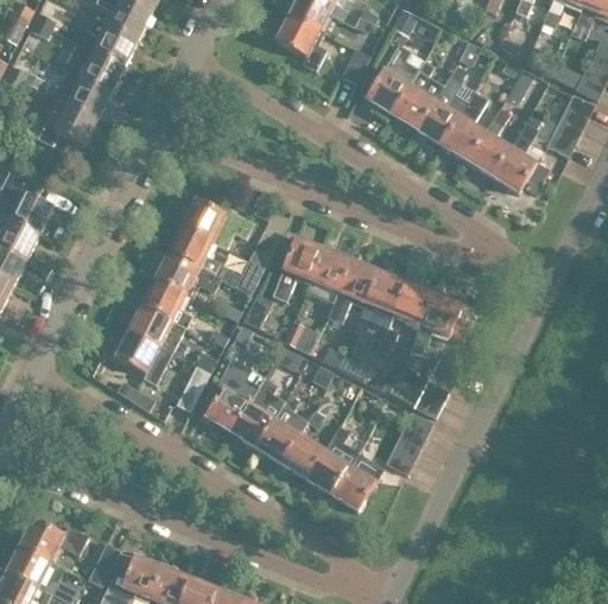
[(16,0),(11,7),(30,17),(33,10),(16,0)]
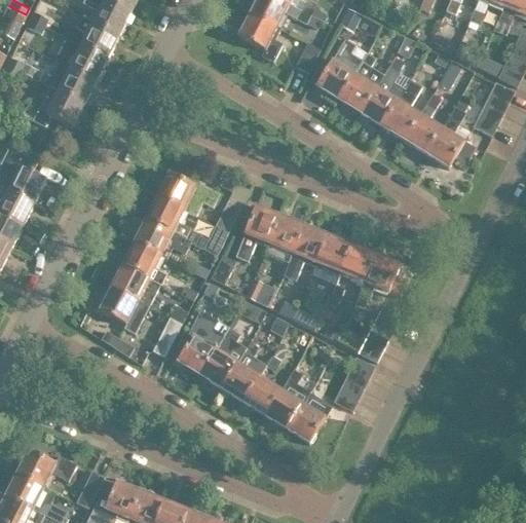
[(119,34),(132,11),(109,0),(82,0),(82,1),(99,9),(92,21),(119,34)]
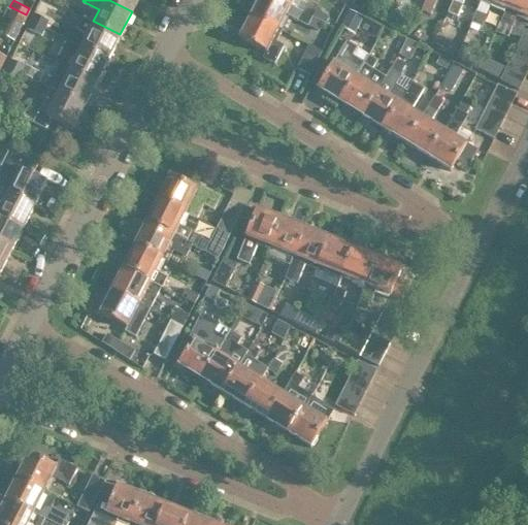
[(109,0),(132,11),(137,0),(109,0)]
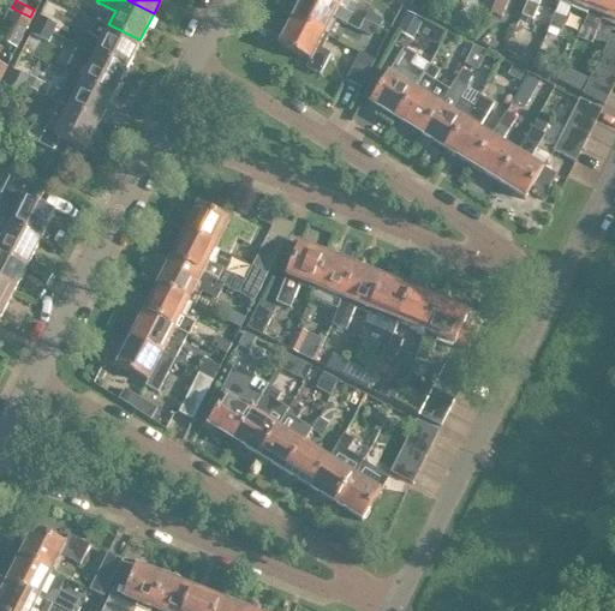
[(299,0),(293,12),(324,29),(333,13),(358,27),(359,25),(364,15),(353,10),(339,3),(334,0),(299,0)]
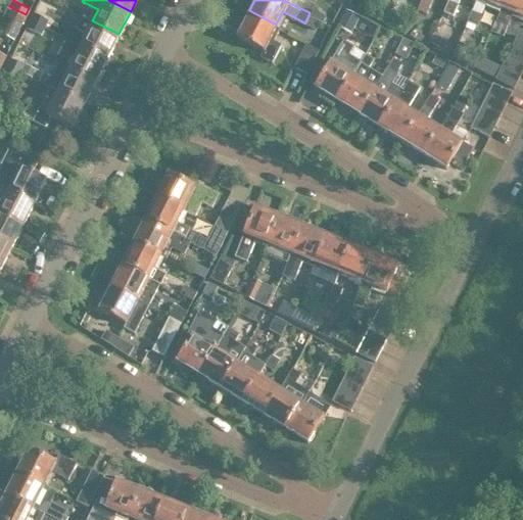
[(284,0),(288,2),(310,12),(318,17),(322,18),(325,12),(314,4),(305,0),(284,0)]
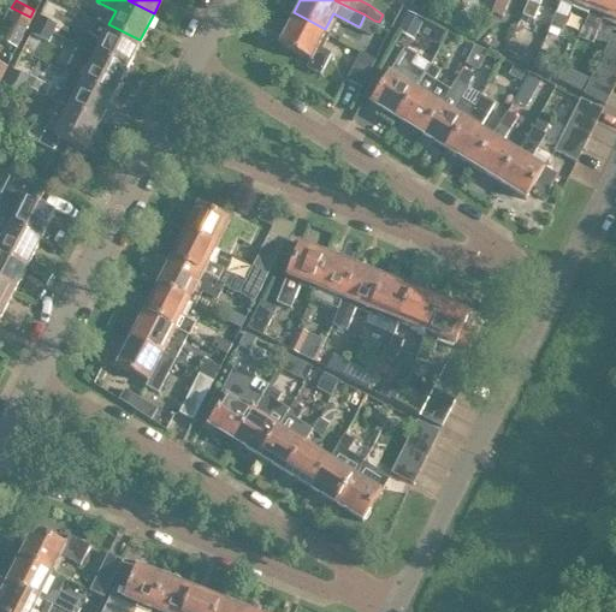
[(496,0),(492,9),(503,12),(508,0),(496,0)]
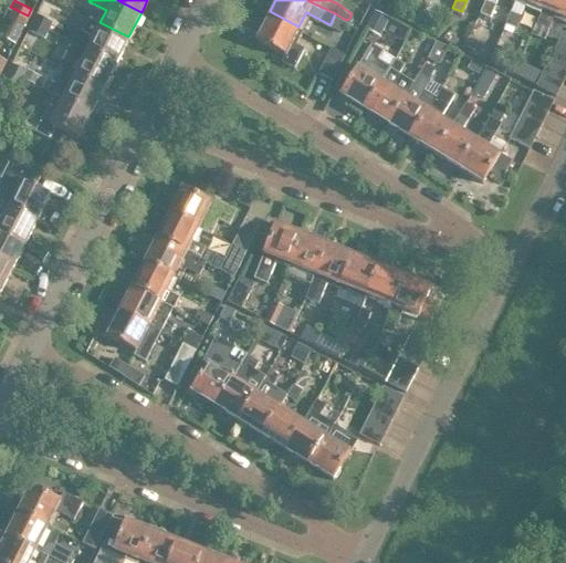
[(486,0),(482,12),(493,17),(498,6),(486,0)]
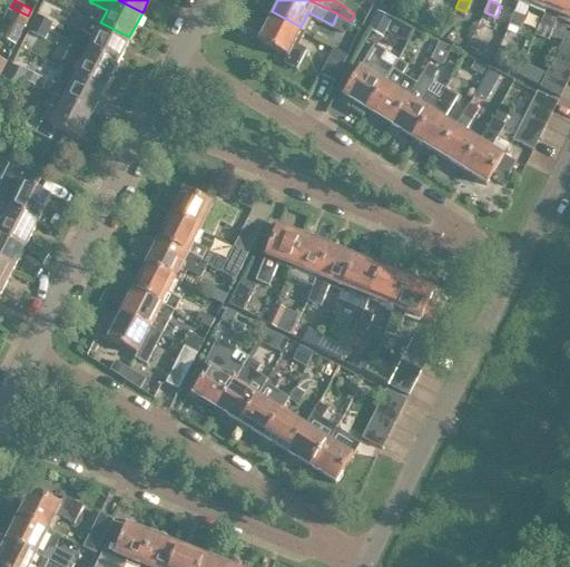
[(519,0),(514,10),(524,13),(530,0),(546,7),(549,0),(519,0)]
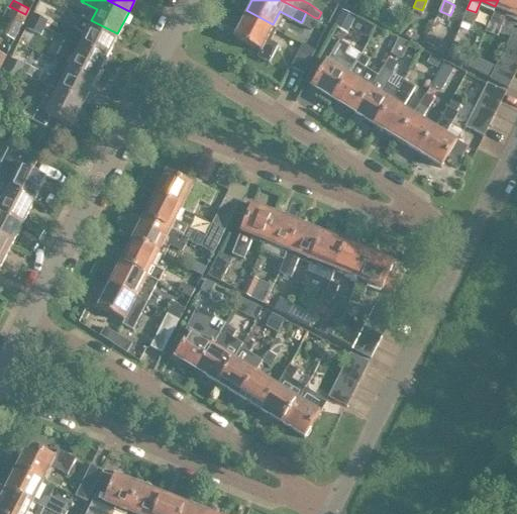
[(489,23),(487,27),(498,31),(506,10),(516,14),(516,0),(498,0),(495,6),(489,23)]
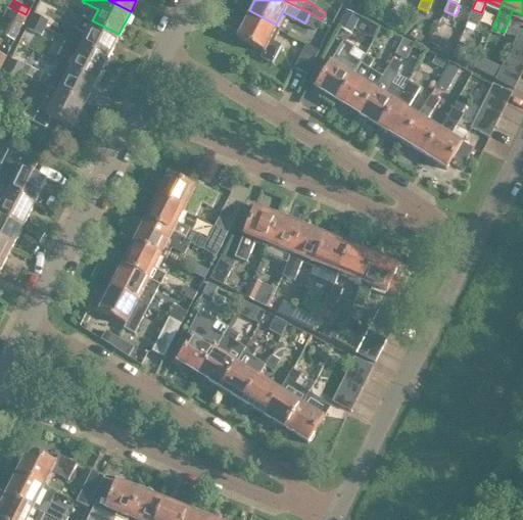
[(350,29),(360,12),(352,8),(346,5),(338,21),(350,29)]
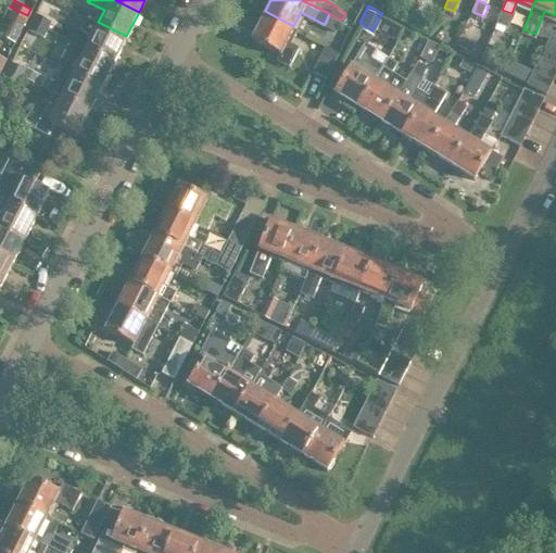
[(27,15),(10,7),(7,15),(23,23),(27,15)]
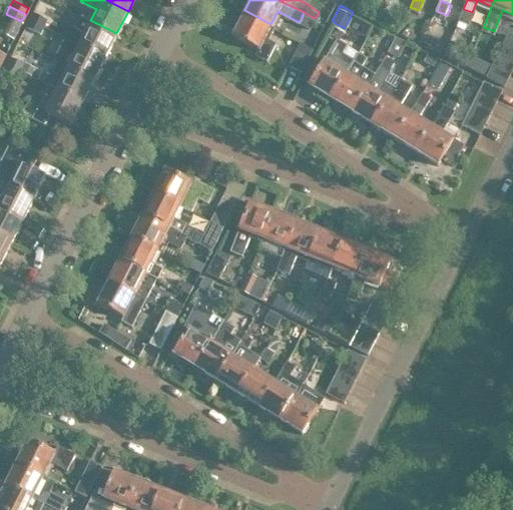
[(463,9),(459,19),(468,22),(472,12),(463,9)]
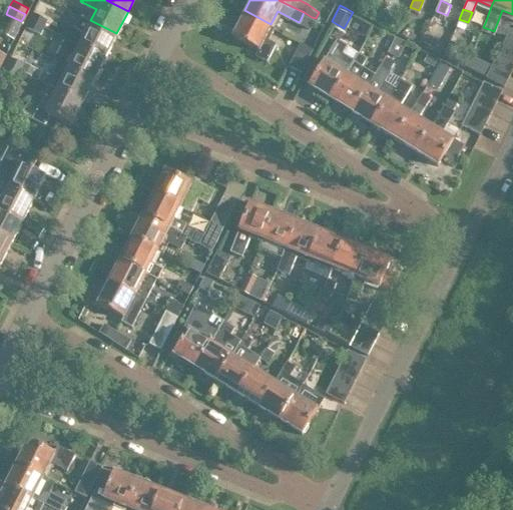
[(32,10),(29,17),(43,24),(46,18),(32,10)]
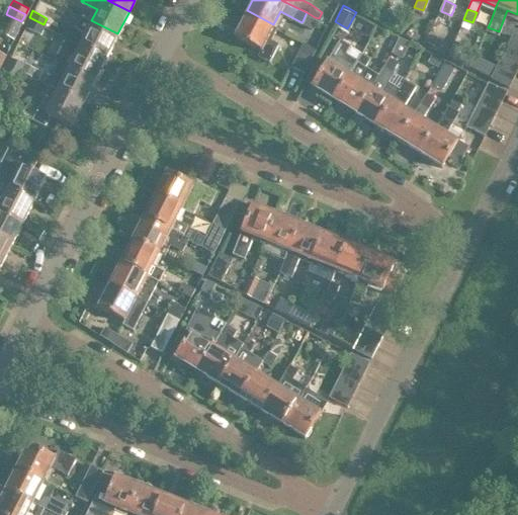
[(278,41),(267,35),(273,24),(247,10),(236,33),(261,47),(257,54),(269,59),(278,41)]
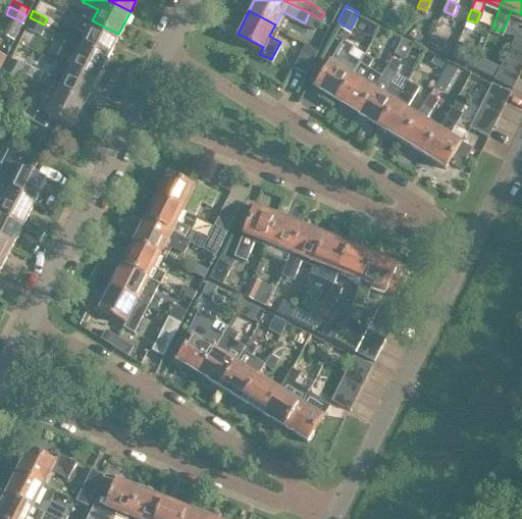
[(317,17),(309,12),(305,21),(314,26),(318,17),(317,17)]
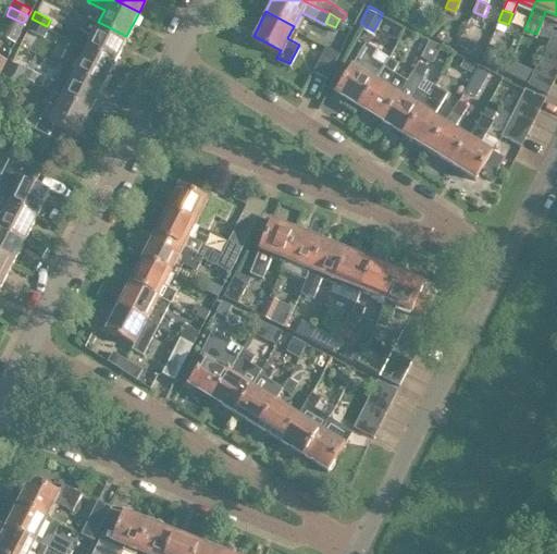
[(114,61),(126,36),(98,22),(85,15),(79,27),(93,34),(86,47),(114,61)]
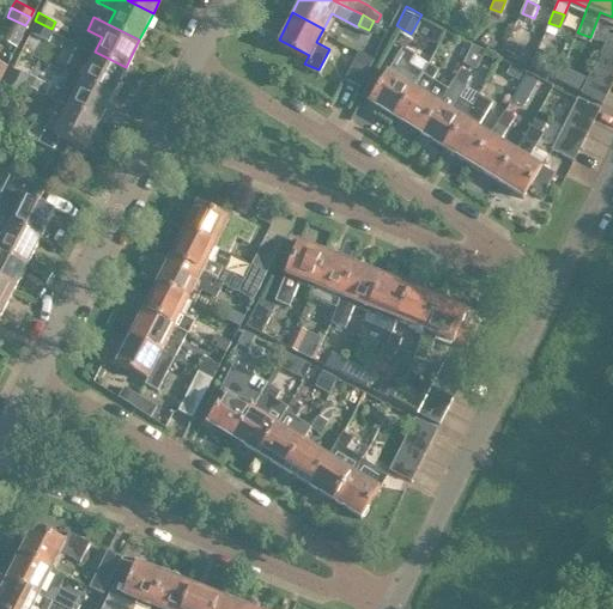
[(52,29),(35,20),(30,29),(47,38),(52,29)]
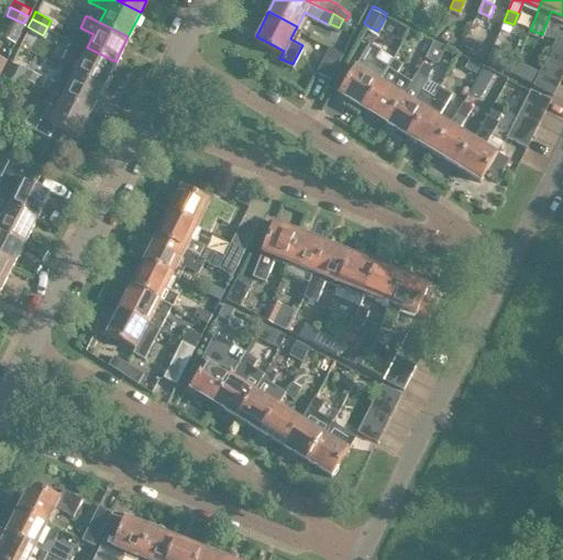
[(476,50),(482,41),(468,33),(463,43),(476,50)]
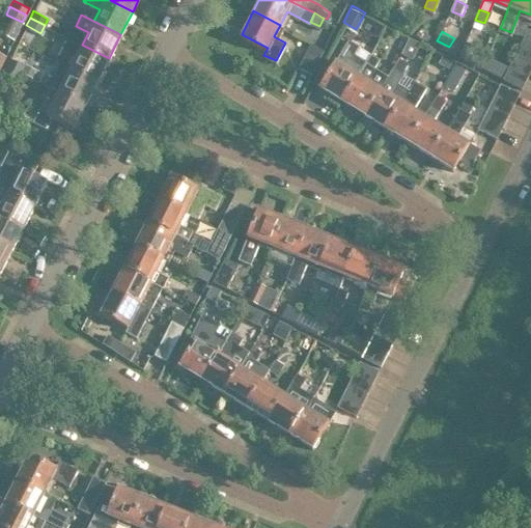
[(530,34),(526,32),(521,44),(530,48),(530,34)]
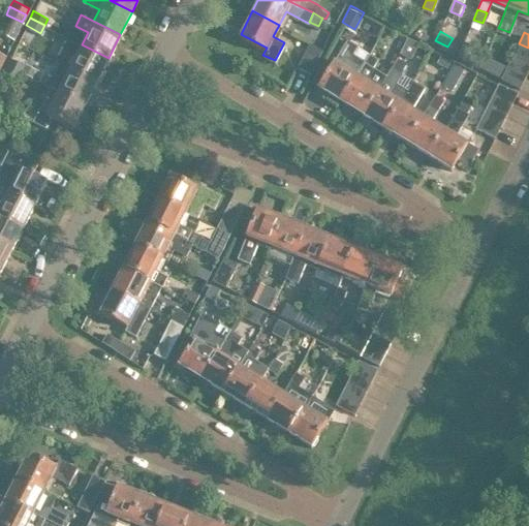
[(109,58),(82,44),(63,34),(51,57),(59,61),(97,81),(109,58)]
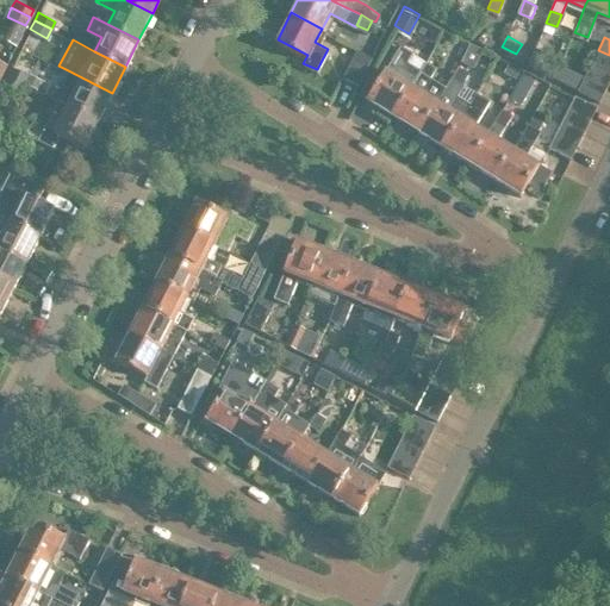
[(366,98),(392,113),(410,83),(418,69),(406,62),(411,52),(397,44),(384,67),(366,98)]
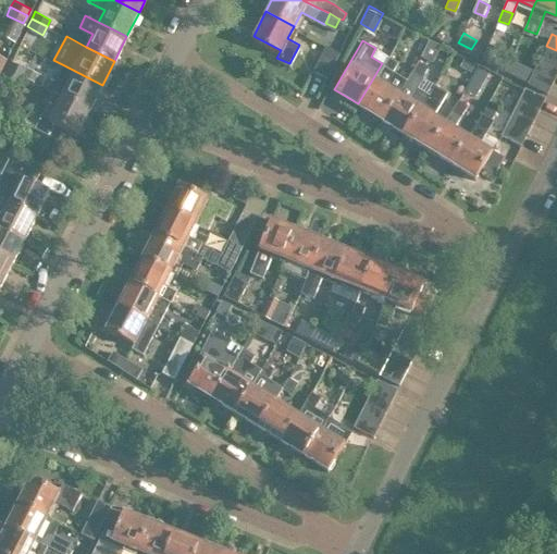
[(314,69),(326,75),(339,50),(327,44),(314,69)]
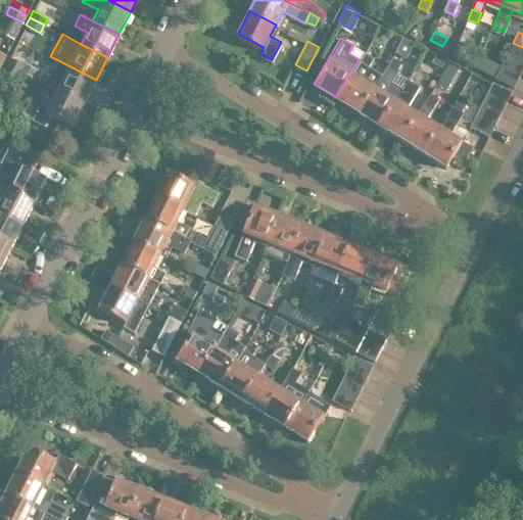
[(473,63),(478,52),(456,41),(450,51),(473,63)]
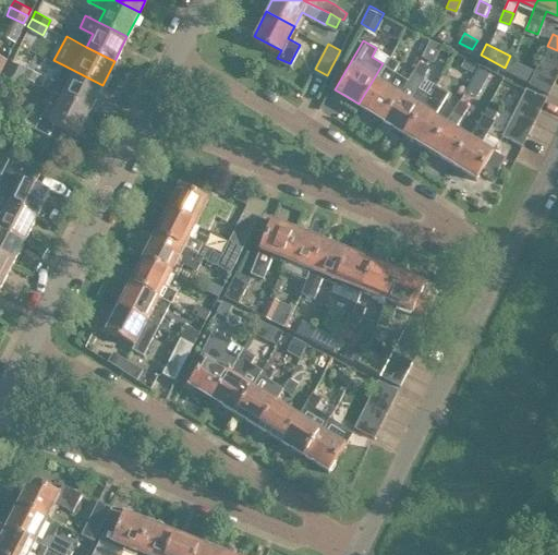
[(557,50),(547,46),(544,52),(542,56),(557,63),(557,50)]
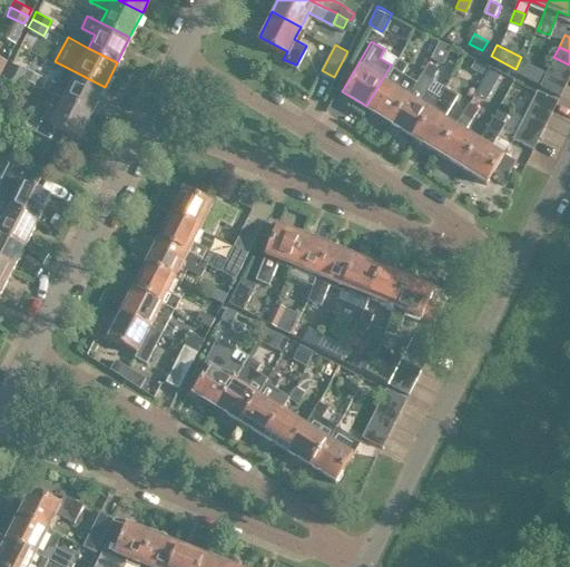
[(482,69),(485,61),(474,56),(471,64),(482,69)]
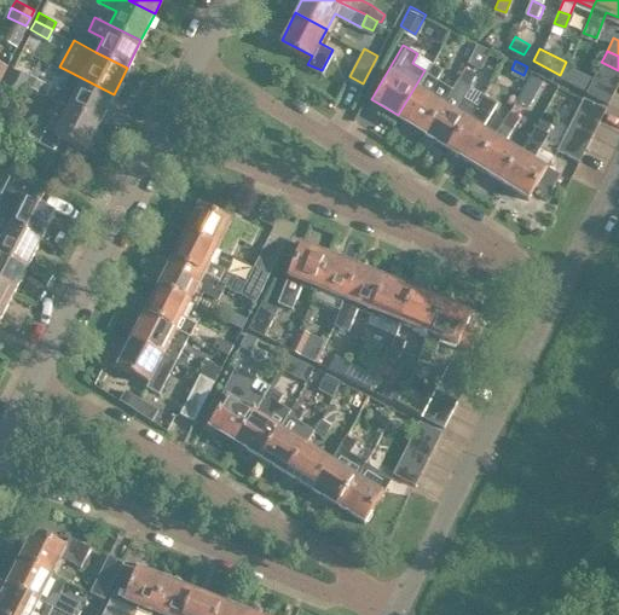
[(416,85),(398,115),(423,131),(443,100),(451,86),(437,77),(441,68),(431,62),(424,70),(416,85)]
